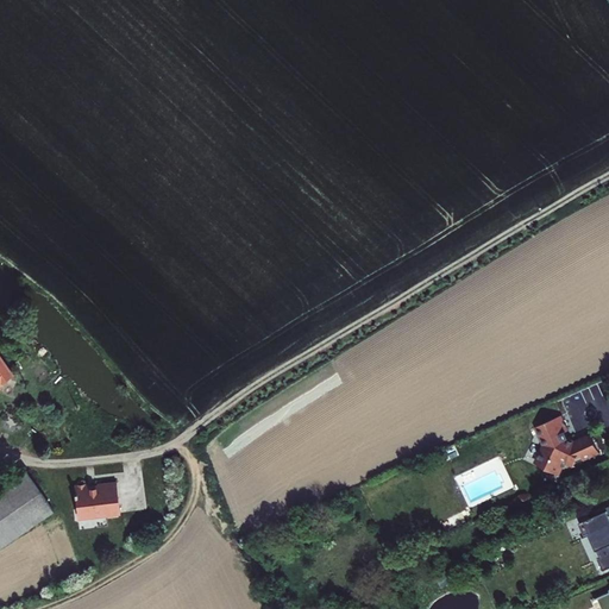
[(0,381),(12,374),(0,356),(0,381)]
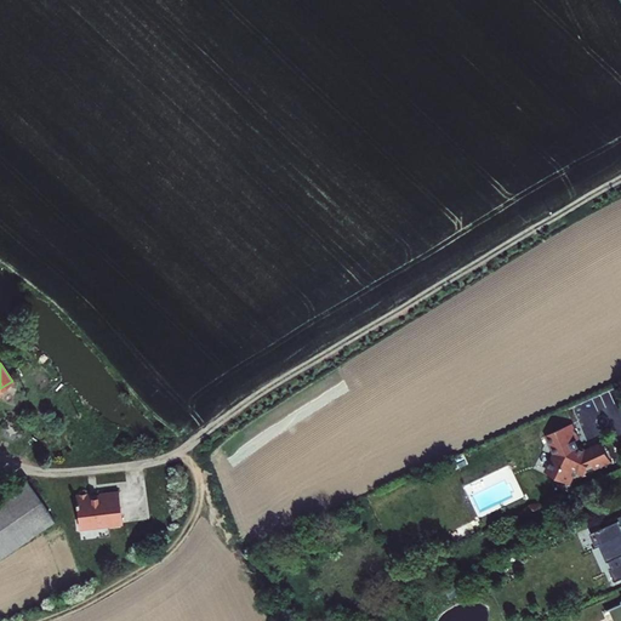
[(545,471),(569,483),(574,476),(573,473),(577,472),(580,468),(586,472),(587,468),(594,466),(594,467),(611,460),(603,440),(587,448),(582,446),(580,445),(577,438),(579,438),(571,422),(546,434),(554,454),(552,455),(545,471)]
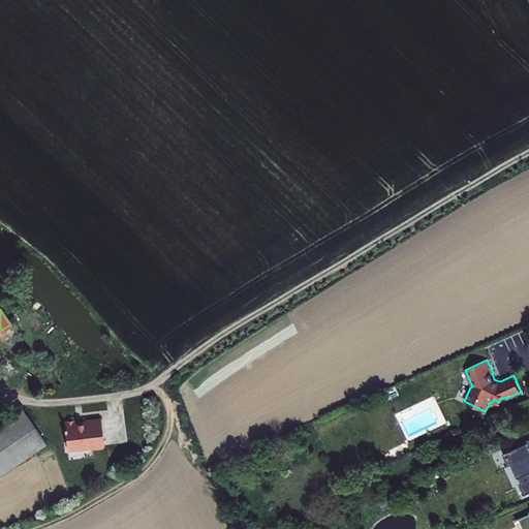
[(0,421),(0,471),(32,452),(43,444),(21,408),(0,421)]
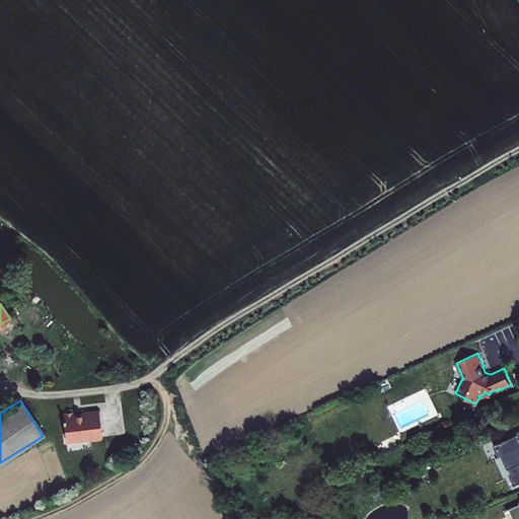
[(61,417),(63,444),(99,441),(96,415),(80,416),(80,419),(76,419),(73,419),(72,416),(61,417)]
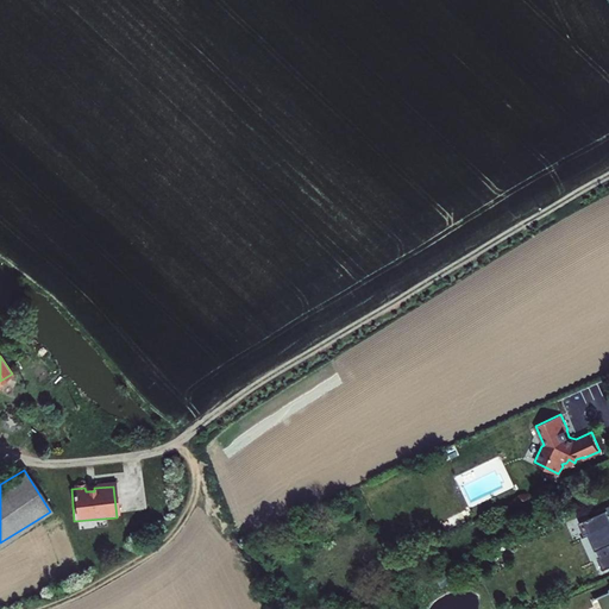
[(588,533),(595,550),(608,542),(608,515),(608,514),(604,507),(594,512),(595,514),(577,522),(583,535),(588,533)]
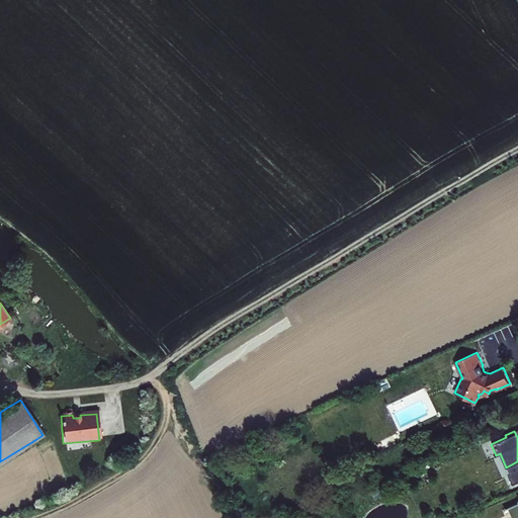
[(507,475),(511,485),(517,481),(517,461),(506,467),(509,473),(507,475)]
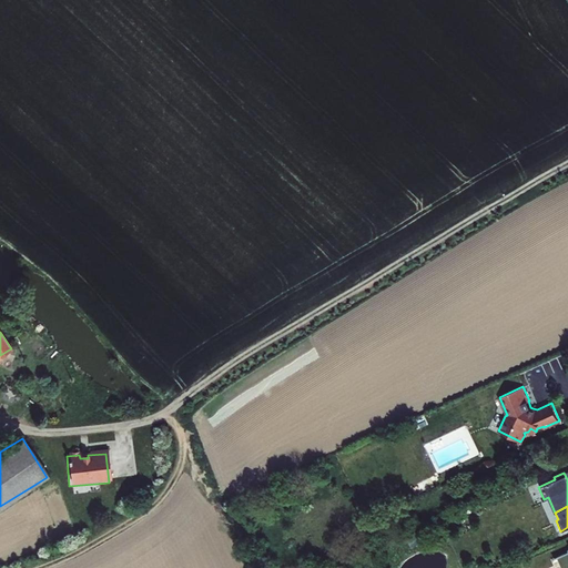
[(567,567),(567,550),(558,556),(563,567),(567,567)]
